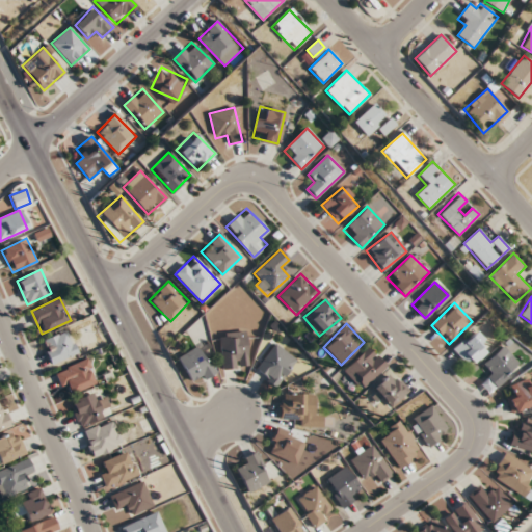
[(490,350),(476,330),(452,348),(467,368),(490,350)]
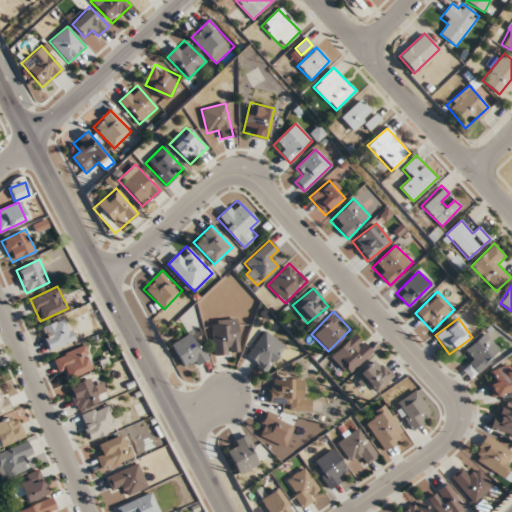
[(42,326),(47,349),(73,343),(68,319),(42,326)]
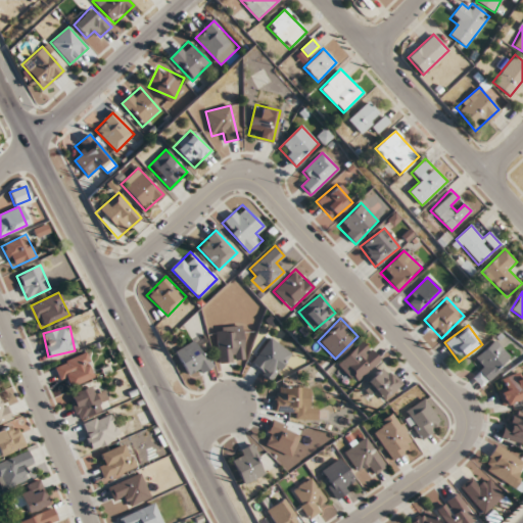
[(218,327),(218,362),(242,362),(242,327),(218,327)]
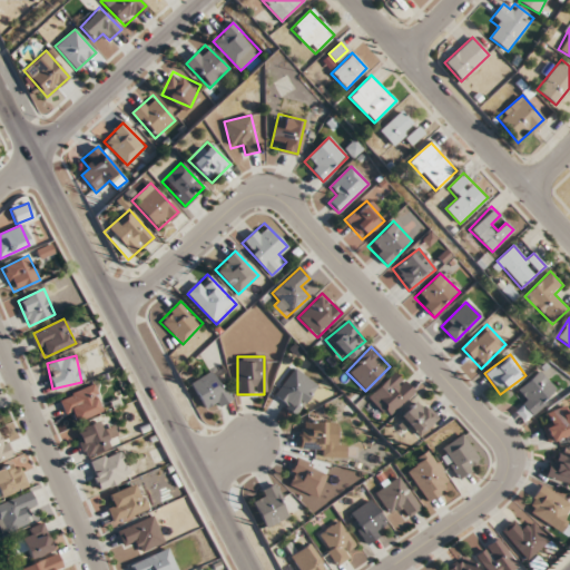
[(317,384),(295,369),(273,399),(295,414),(317,384)]
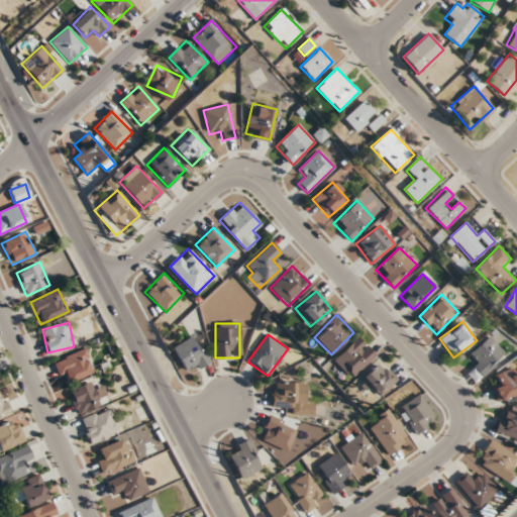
[(172,348),(188,375),(209,362),(193,335),(172,348)]
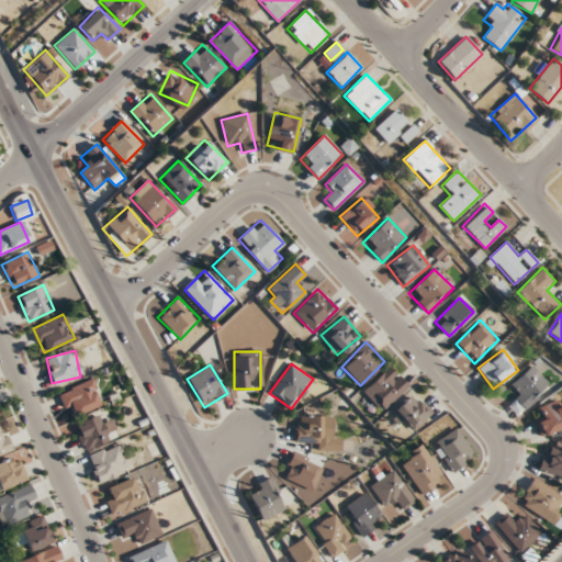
[(526,408),(550,384),(531,366),(507,390),(526,408)]
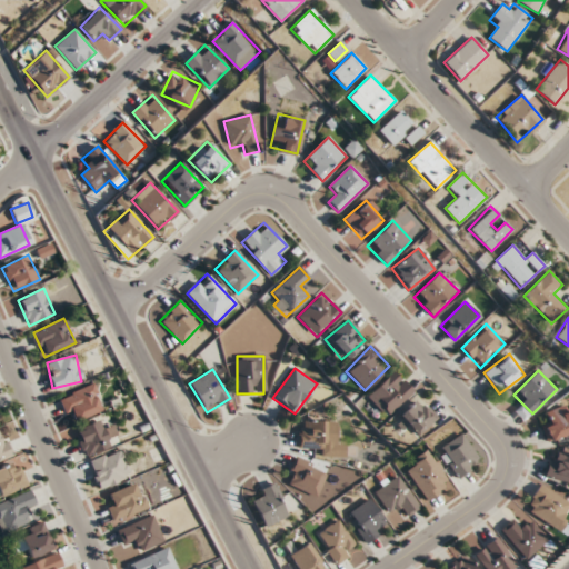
[(412,391),(392,371),(367,397),(387,417),(412,391)]
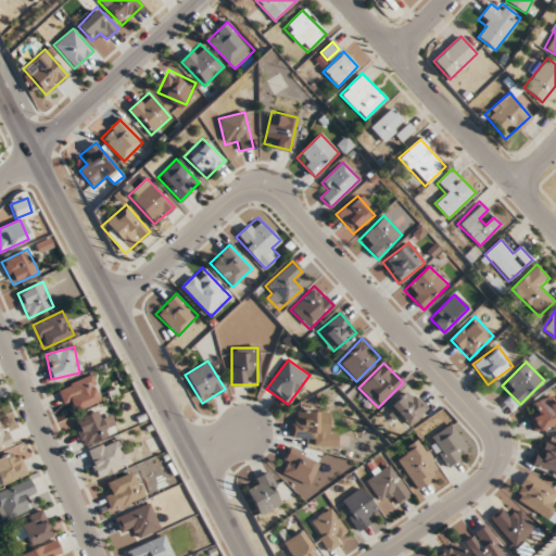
[(73,402),(76,411),(101,400),(91,376),(58,390),(64,405),(73,402)]
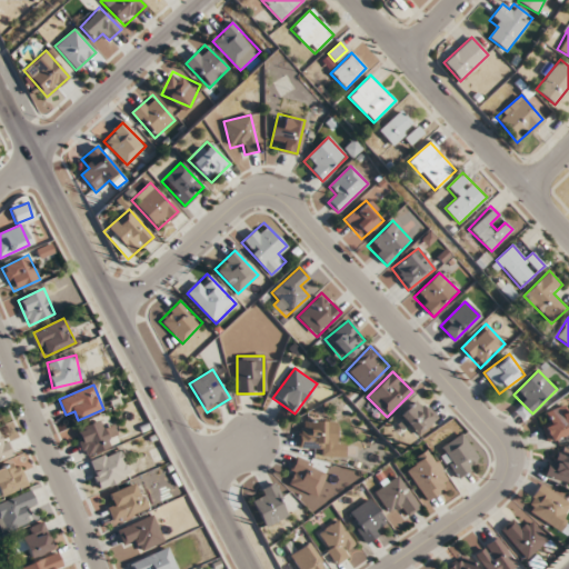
[(437,418),(417,398),(398,418),(417,438),(437,418)]
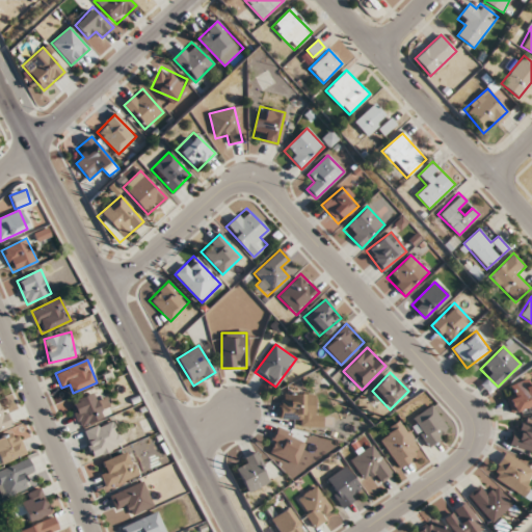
[(514,395),(507,397),(513,413),(531,404),(531,377),(510,386),(514,395)]
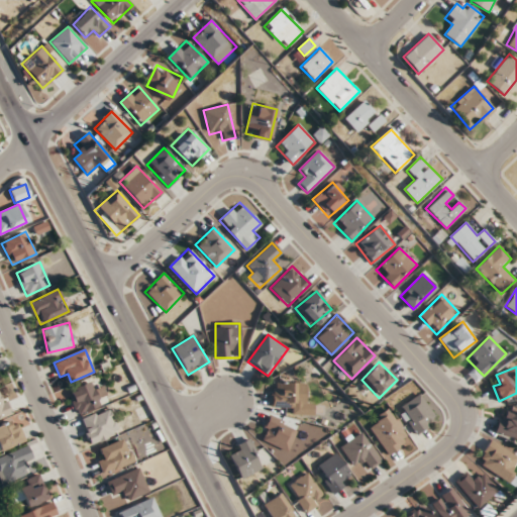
[(94,389),(90,382),(68,392),(78,415),(108,402),(101,386),(94,389)]
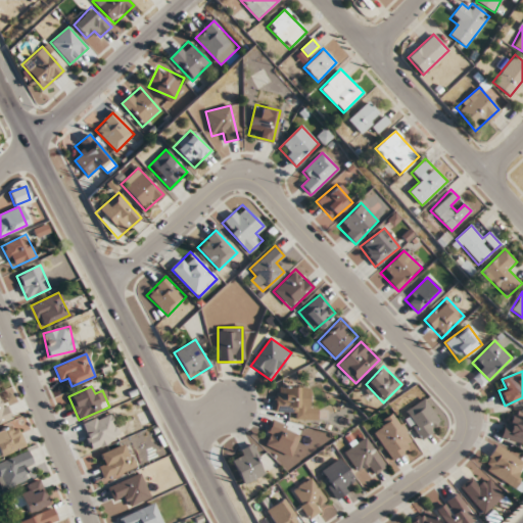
[(307,388),(277,386),(276,417),(317,419),(317,410),(306,409),(307,388)]
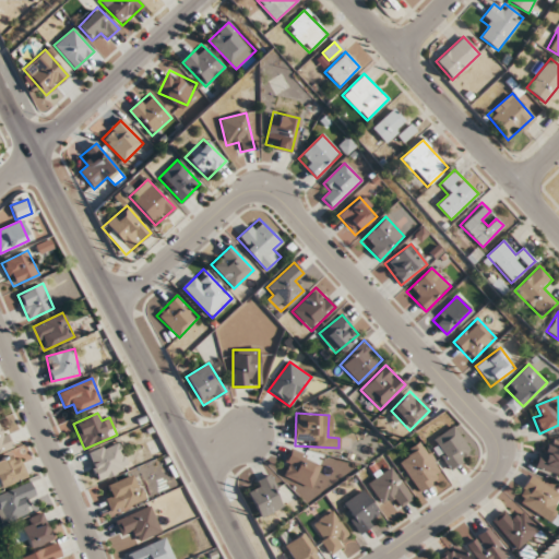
[(0,423),(0,452),(12,448),(2,423),(0,423)]
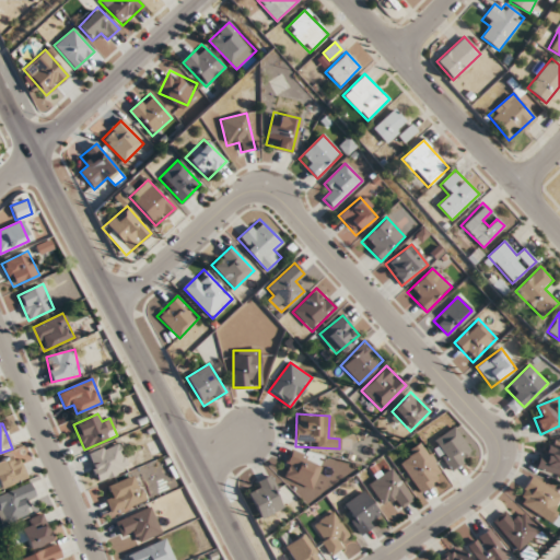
[(451,470),(473,454),(453,427),(431,444),(451,470)]
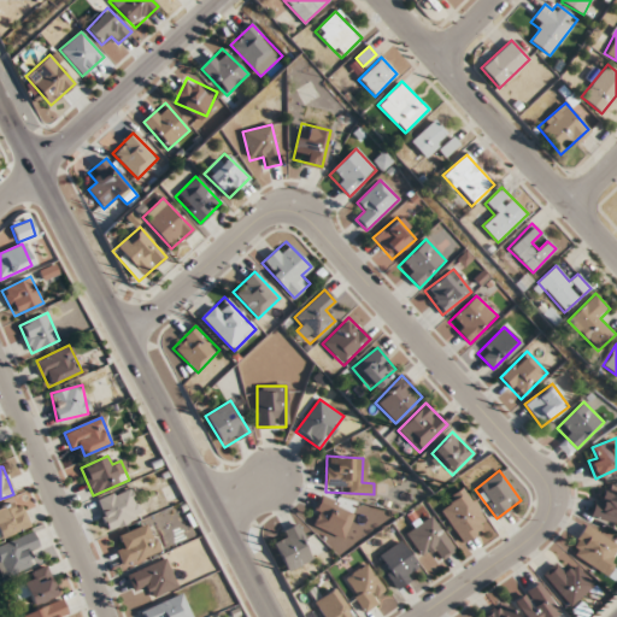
[(142,516),(129,487),(97,501),(109,532),(142,516)]
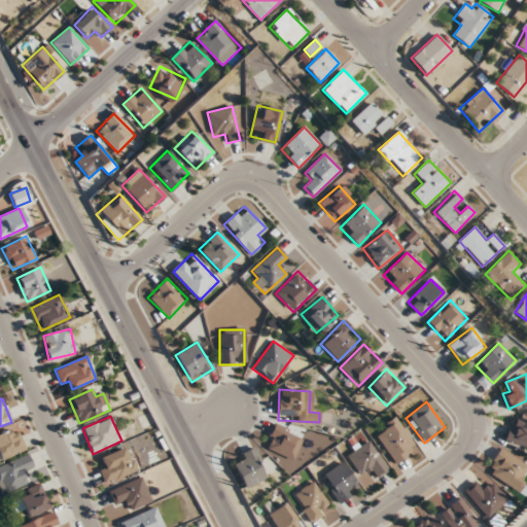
[(417,448),(396,417),(374,432),(394,463),(417,448)]
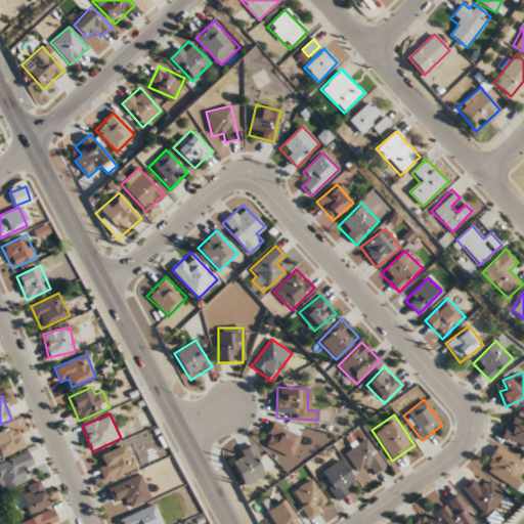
[(523,419),(510,415),(501,437),(523,444),(523,419)]
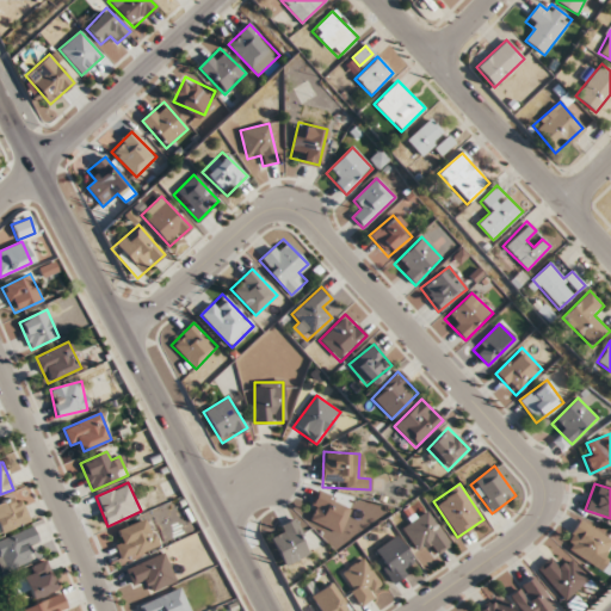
[(338,535),(351,507),(319,492),(306,519),(338,535)]
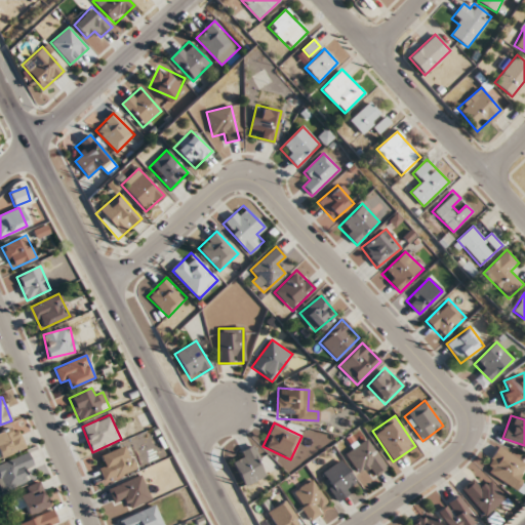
[(0,432),(0,456),(24,450),(17,428),(0,432)]
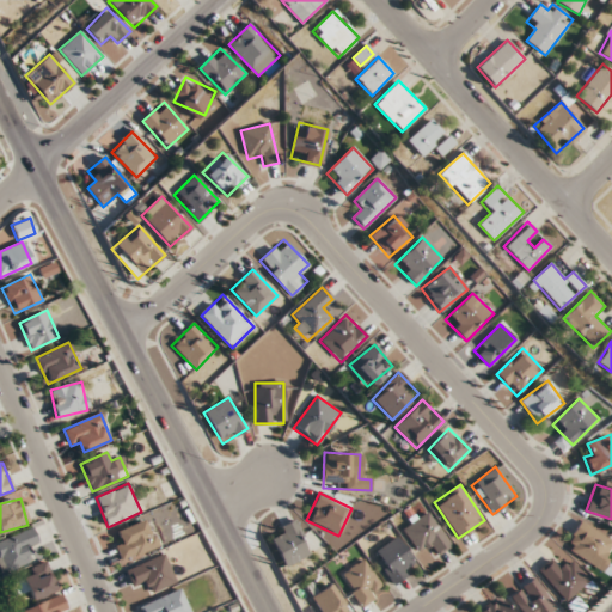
[(452,544),(428,510),(402,528),(418,552),(427,545),(434,556),(452,544)]
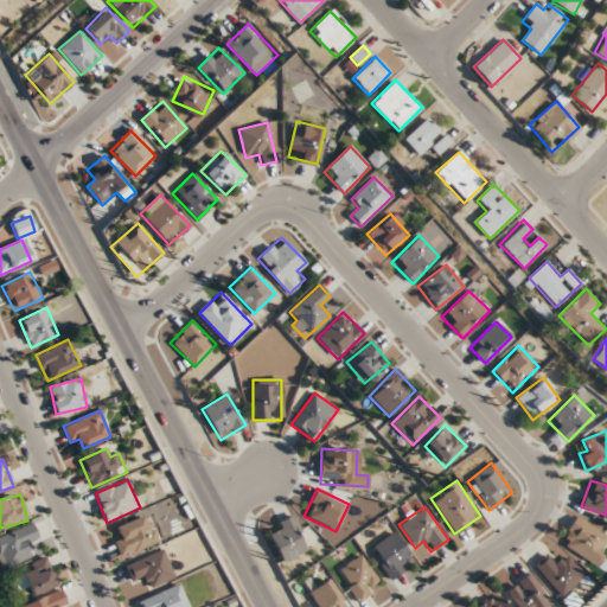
[(155,542),(144,516),(110,531),(122,556),(155,542)]
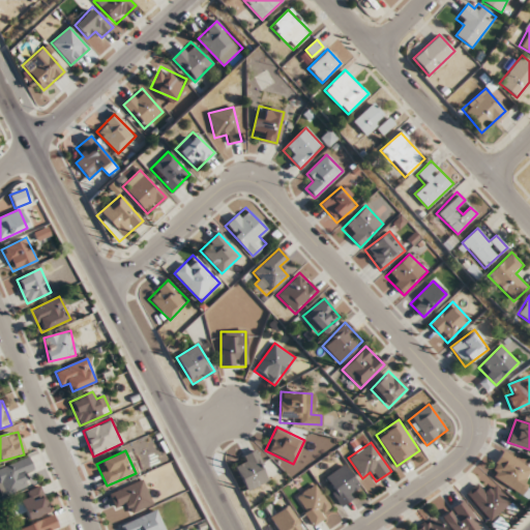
[(246,491),(269,479),(255,451),(232,463),(246,491)]
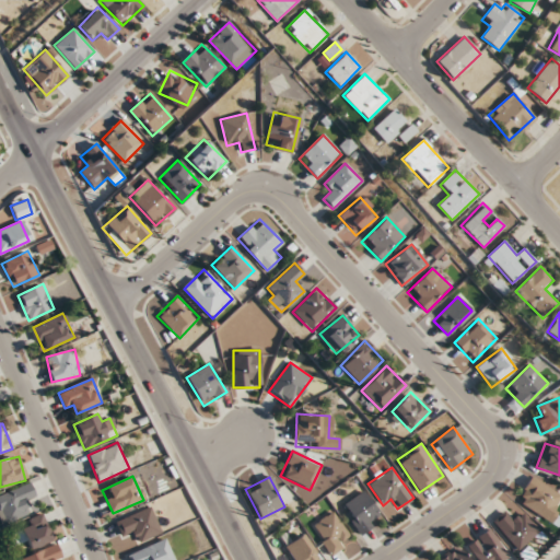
[(516,500),(557,526),(559,521),(559,516),(553,513),(559,503),(559,494),(532,477),(516,500)]
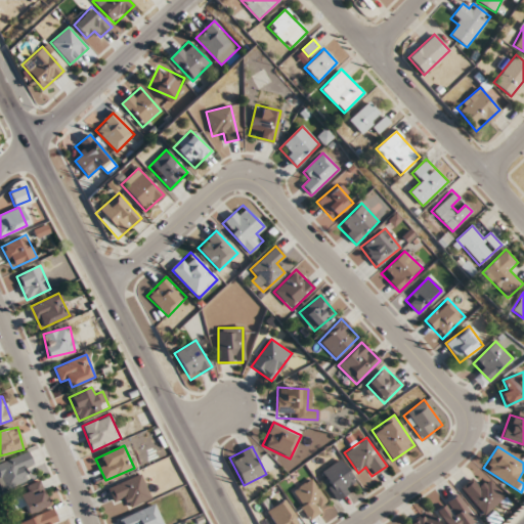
[(0,484),(2,490),(29,480),(24,470),(33,466),(27,452),(0,463),(0,484)]
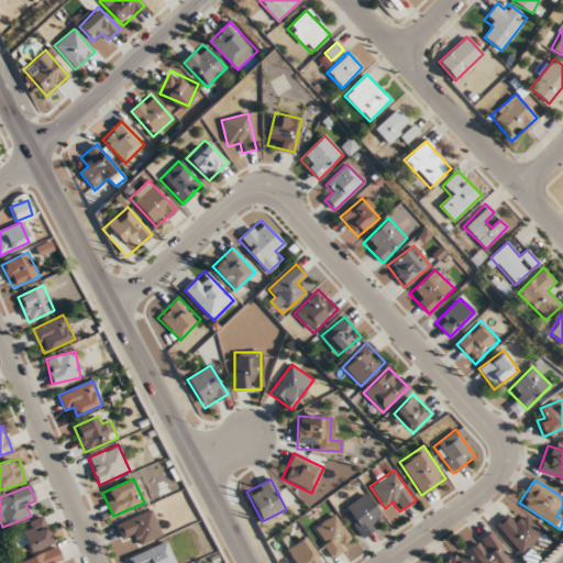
[(371,521),(378,517),(367,495),(344,507),(362,540),(376,532),(371,521)]
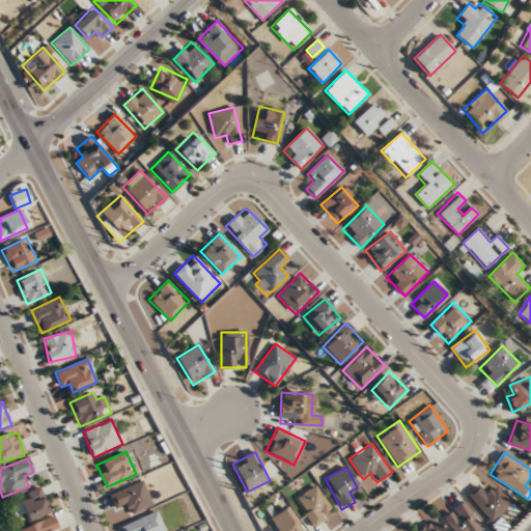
[(131,515),(152,505),(141,480),(110,495),(117,510),(127,506),(131,515)]
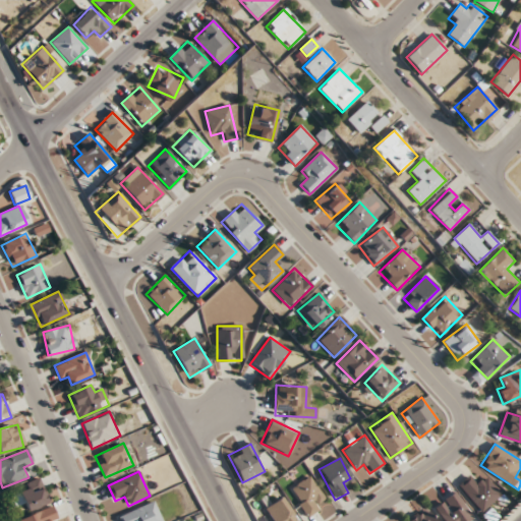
[(328,503),(310,476),(289,490),(307,517),(328,503)]
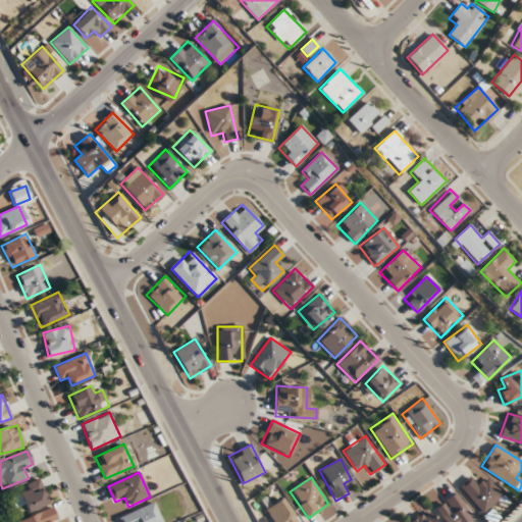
[(460,487),(482,514),(503,496),(486,477),(478,485),(471,477),(460,487)]
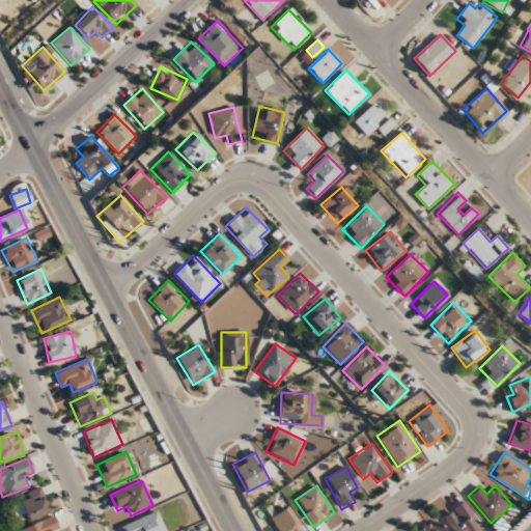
[(9,504),(16,515),(23,512),(27,522),(51,509),(40,488),(9,504)]
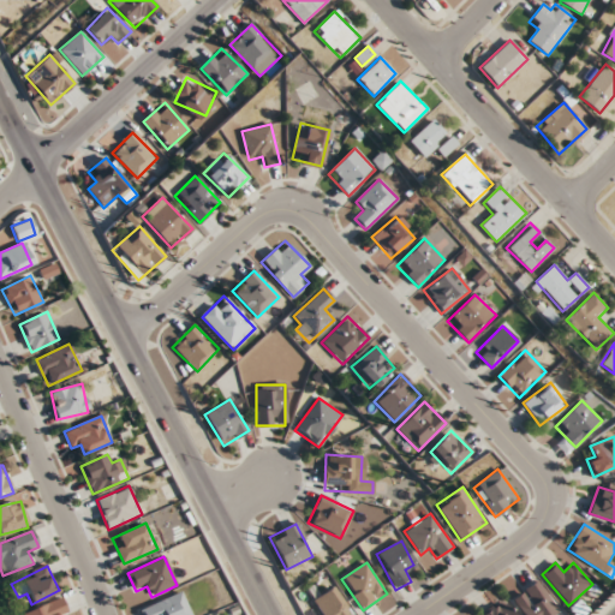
[(559,614),(539,580),(513,596),(524,614),(559,614)]
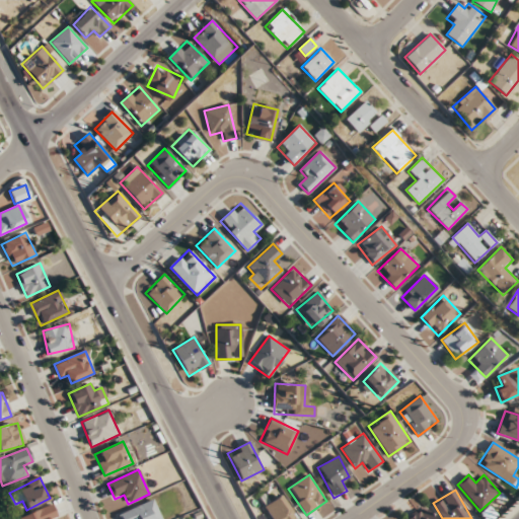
[(264,507),(272,518),(296,518),(280,496),(264,507)]
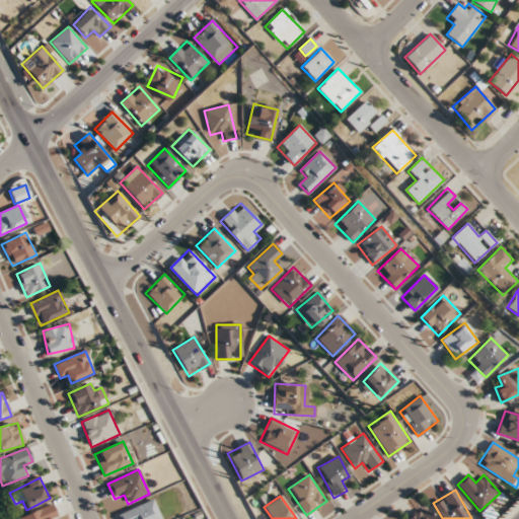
[(160,518),(153,500),(118,514),(119,518),(160,518)]
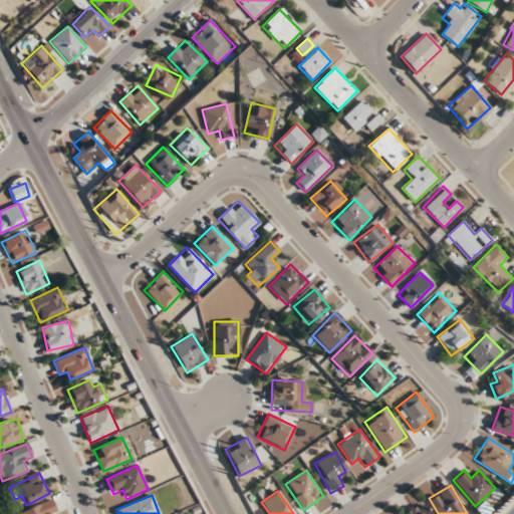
[(56,513),(50,499),(16,513),(56,513)]
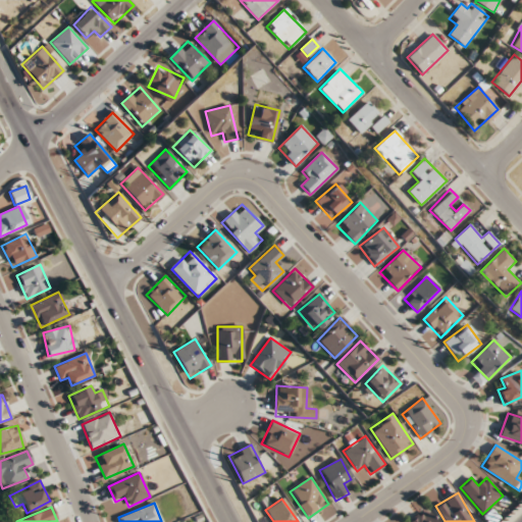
[(434,521),(426,510),(410,521),(434,521)]
